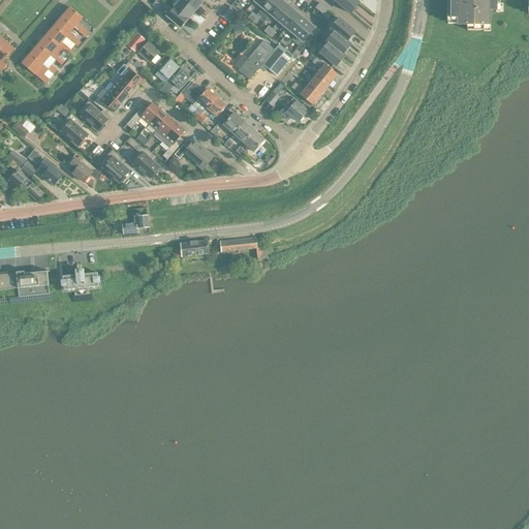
[(180,0),(175,7),(179,11),(188,20),(195,10),(182,0),(180,0)]
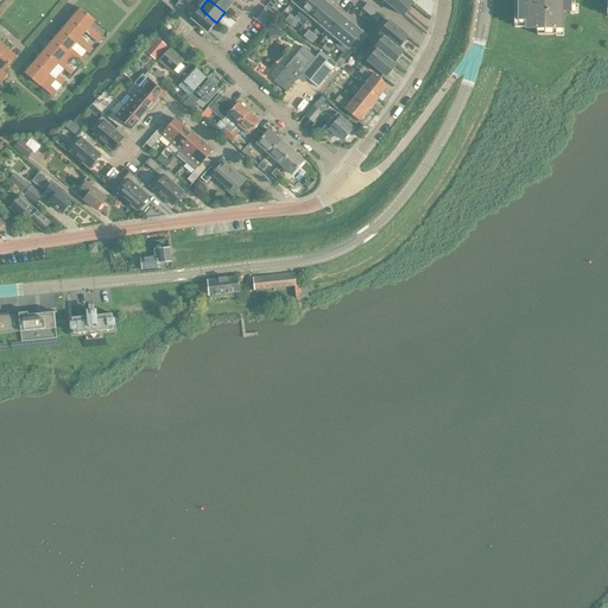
[(209,0),(225,12),(233,2),(229,0),(209,0)]
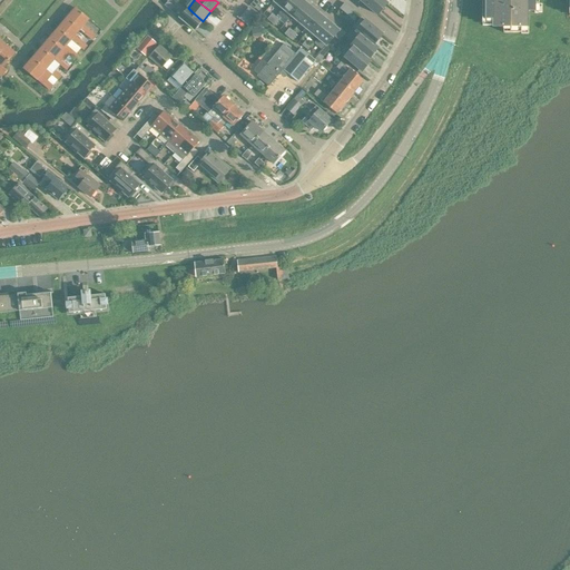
[(290,0),(283,9),(276,17),(279,20),(285,23),(292,16),(304,1),(303,0),(290,0)]
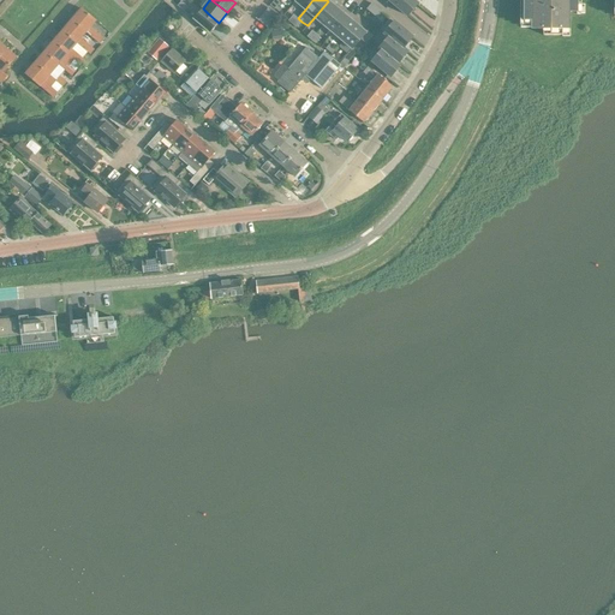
[(389,0),(408,16),(418,5),(412,0),(389,0)]
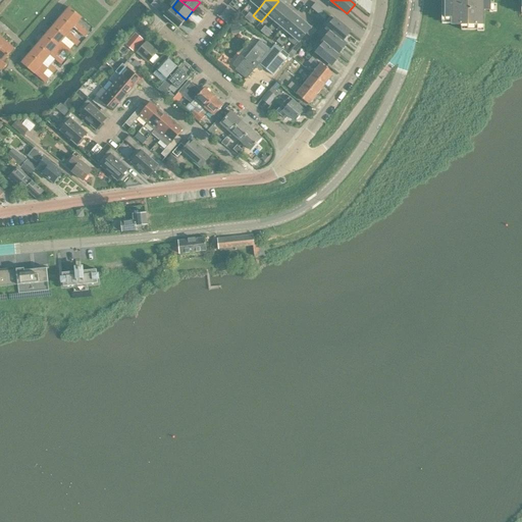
[(441,0),(441,21),(452,21),(452,24),(461,24),(461,31),(477,31),(477,32),(484,32),(484,24),(483,24),(483,10),(490,10),(490,12),(492,12),(493,12),(496,12),(496,5),(493,5),(493,0),(441,0)]
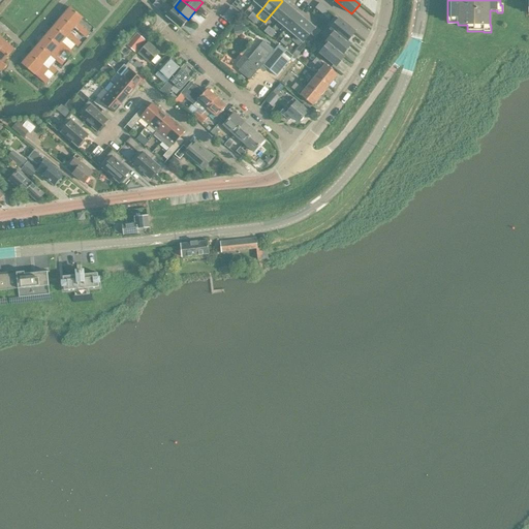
[(271,14),(278,22),(290,7),(282,1),(271,14)]
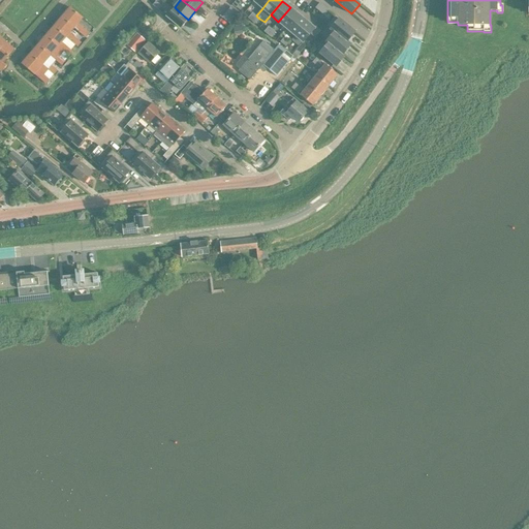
[(320,3),(316,8),(324,16),(329,10),(320,3)]
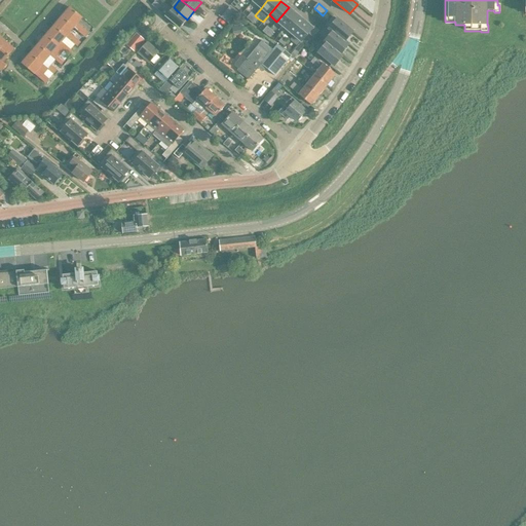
[(166,16),(180,28),(187,20),(178,11),(174,7),(166,16)]
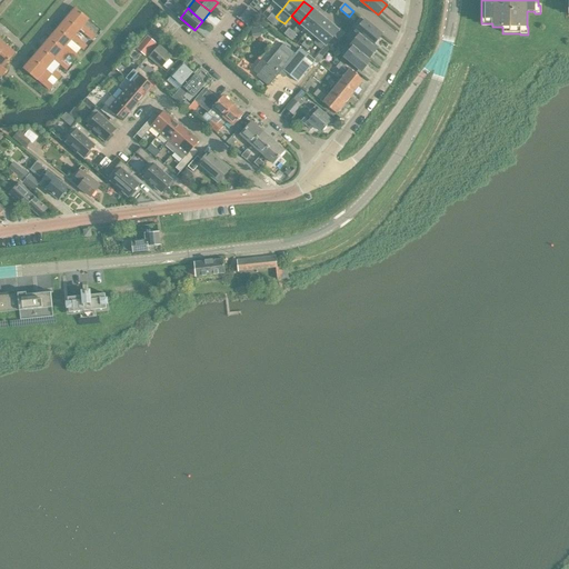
[(249,8),(245,13),(253,21),(258,16),(249,8)]
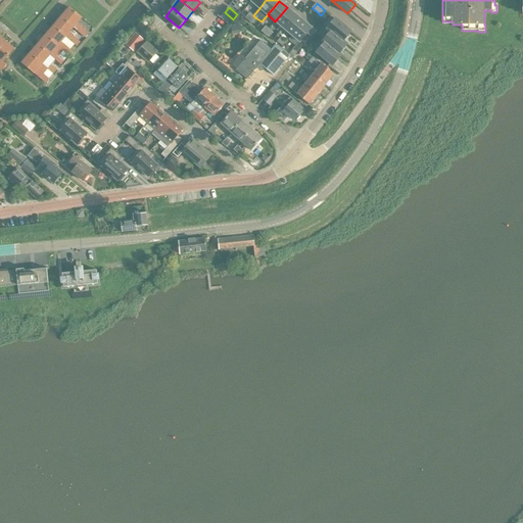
[(275,21),(283,29),(295,14),(287,7),(275,21)]
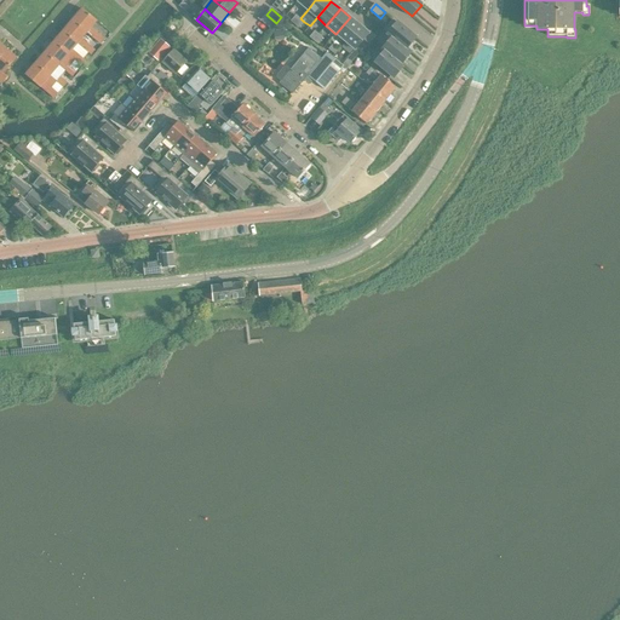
[(104,39),(91,27),(97,21),(82,10),(73,21),(87,32),(86,33),(99,44),(104,39)]
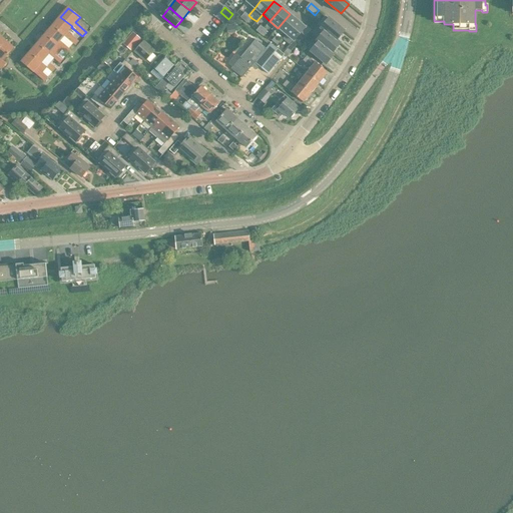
[(215,17),(224,24),(228,19),(220,12),(215,17)]
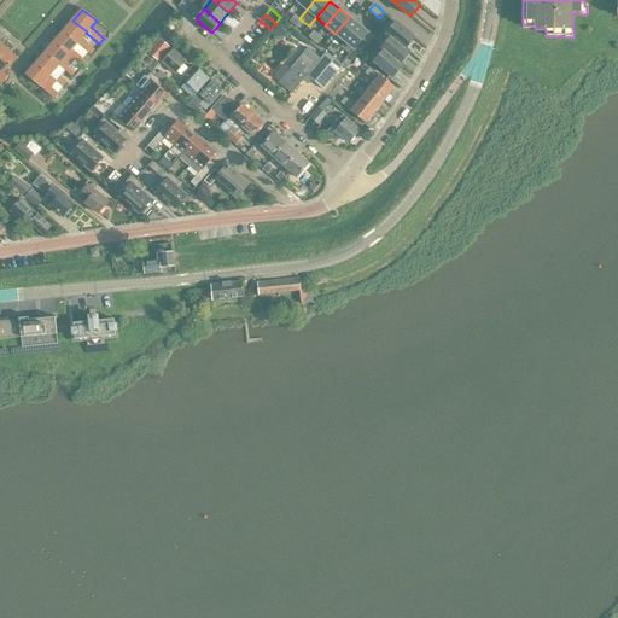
[(334,34),(344,41),(359,24),(349,17),(334,34)]
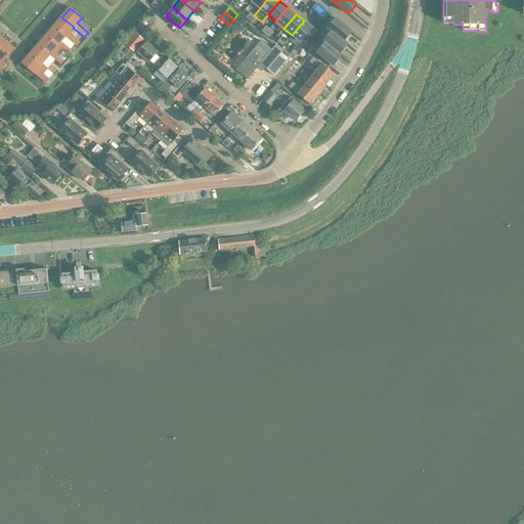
[(257,18),(254,15),(249,20),(253,24),(257,18)]
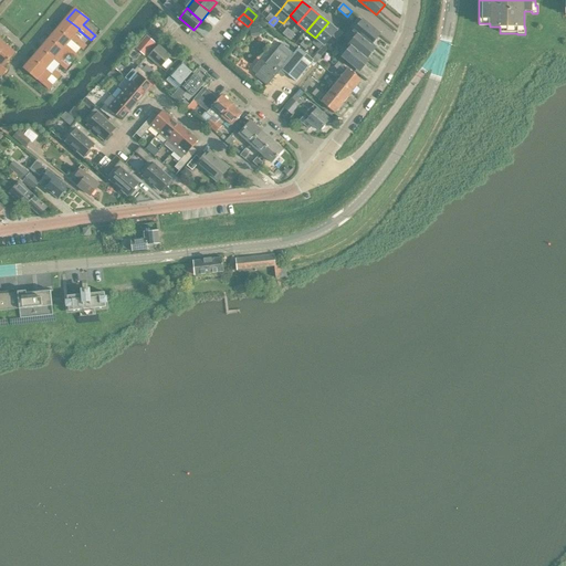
[(371,45),(380,34),(358,17),(349,28),(358,34),(371,45)]
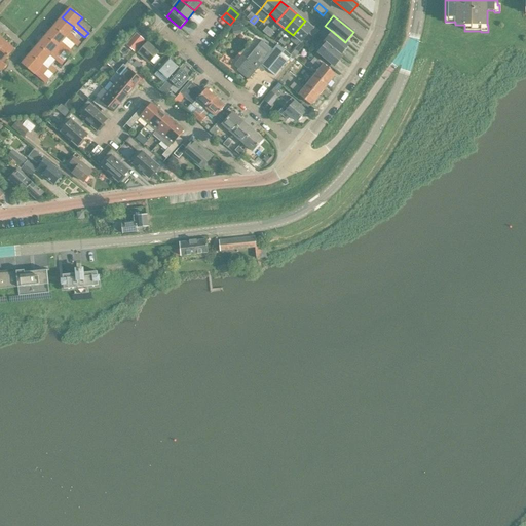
[(73,28),(74,27),(62,17),(54,27),(66,36),(66,37),(77,46),(80,42),(69,32),(73,28)]
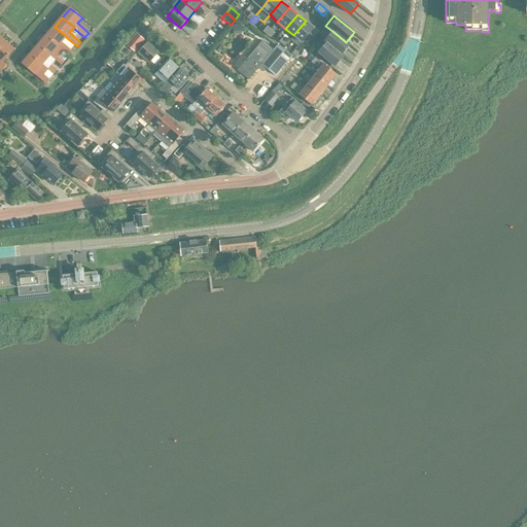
[(309,33),(312,30),(314,28),(306,21),(293,35),(302,42),(309,33)]
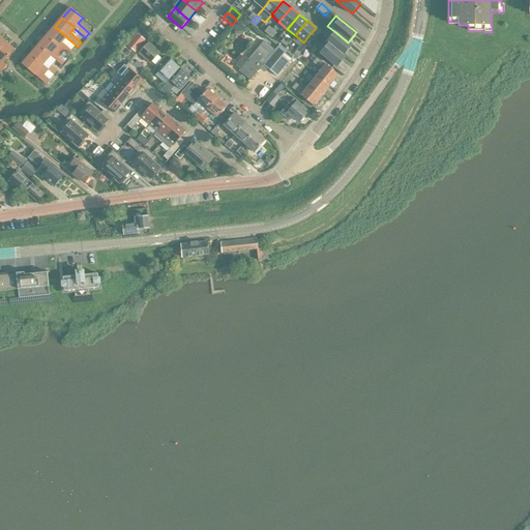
[(62,41),(66,37),(66,36),(55,27),(47,35),(64,51),(64,52),(69,56),(74,52),(62,41)]
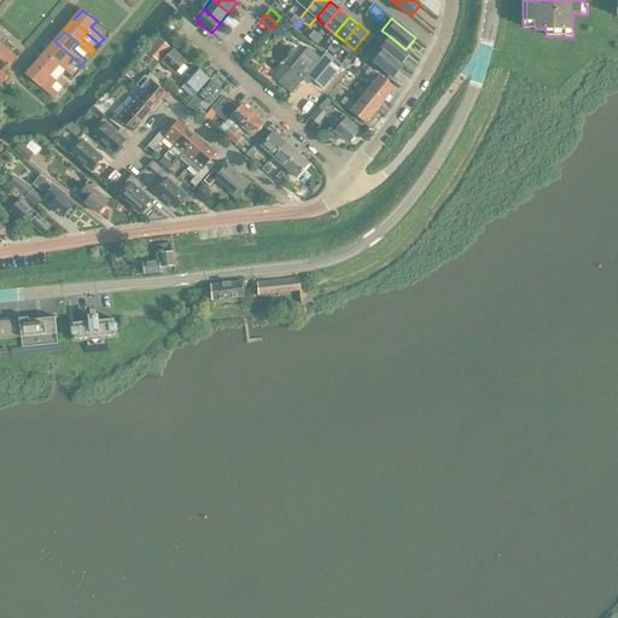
[(401,64),(410,53),(406,50),(391,38),(382,50),(384,51),(401,64)]
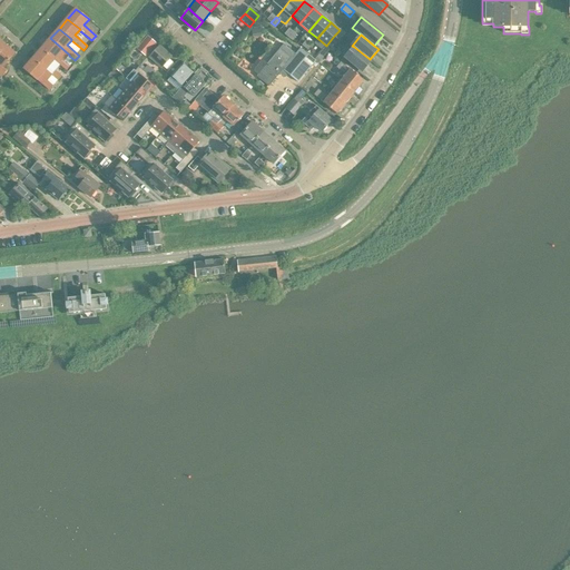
[(148,36),(143,41),(151,49),(157,43),(148,36)]
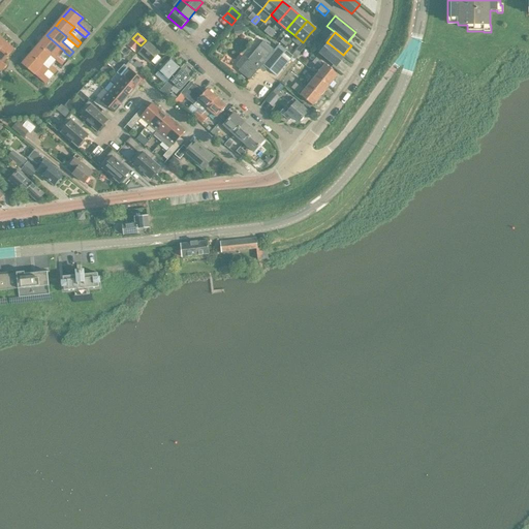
[(60,56),(64,52),(64,51),(47,35),(38,44),(51,55),(50,56),(61,65),(65,61),(60,56)]
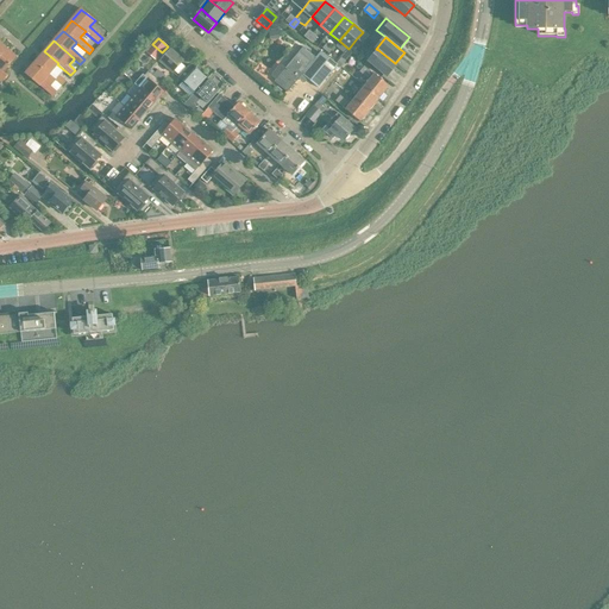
[(322,48),(330,54),(333,49),(326,44),(322,48)]
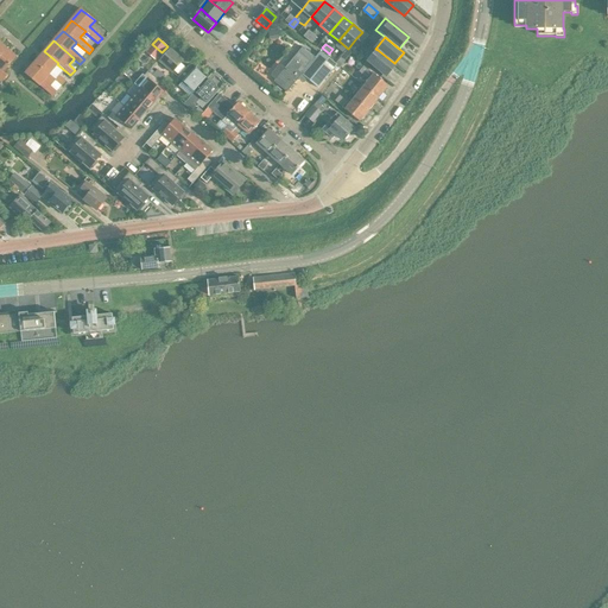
[(336,63),(321,51),(316,58),(303,48),(285,69),(283,65),(279,67),(272,74),(273,77),(276,80),(276,81),(287,92),(299,78),(302,81),(304,81),(306,77),(318,87),(337,65),(336,63)]
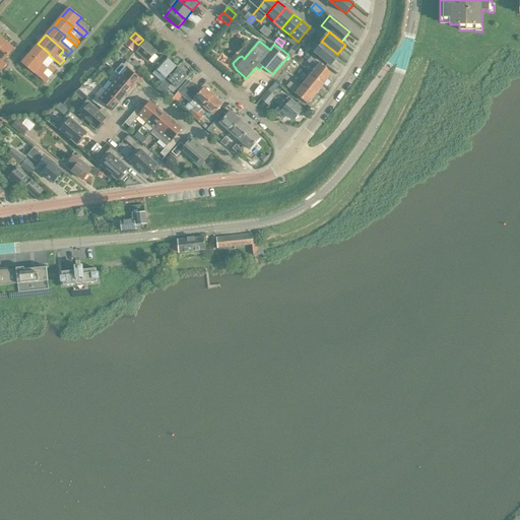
[(137,53),(147,62),(157,51),(147,42),(137,53)]
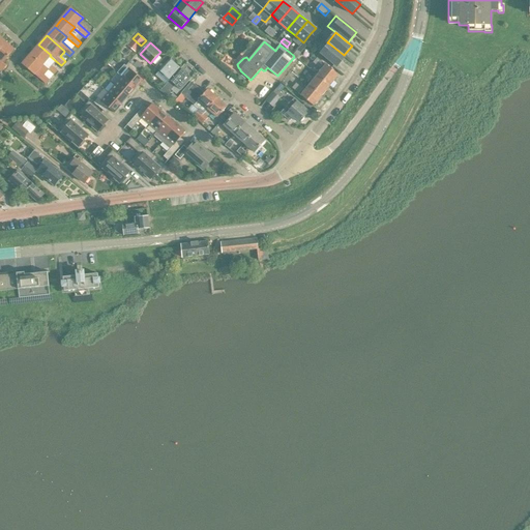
[(0,69),(1,71),(6,65),(3,62),(13,50),(6,43),(0,50),(0,69)]
